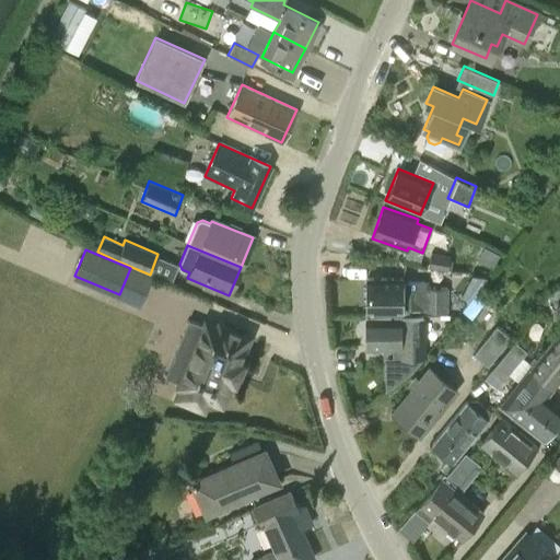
[(450,254),(431,251),(429,265),(447,268),(450,254)]
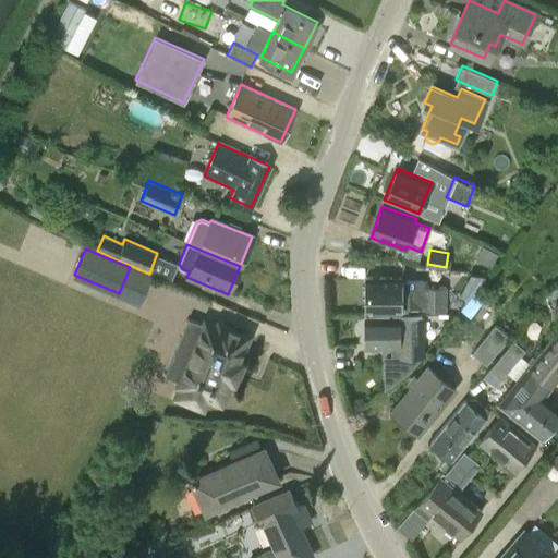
[(445,310),(445,287),(416,287),(416,281),(401,281),(401,278),(364,278),(364,312),(402,312),(402,307),(417,307),(421,310),(445,310)]
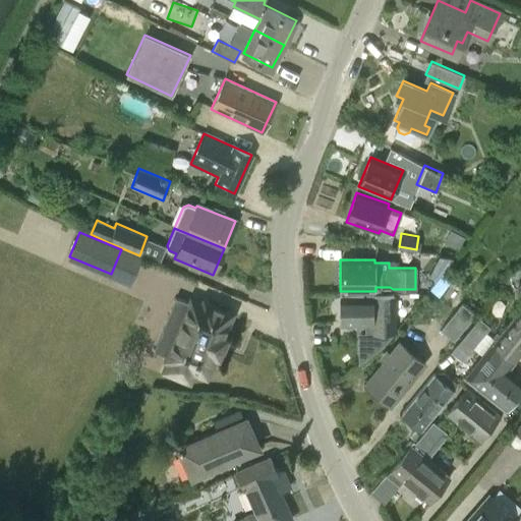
[(429,289),(439,296),(452,278),(444,272),(429,289)]
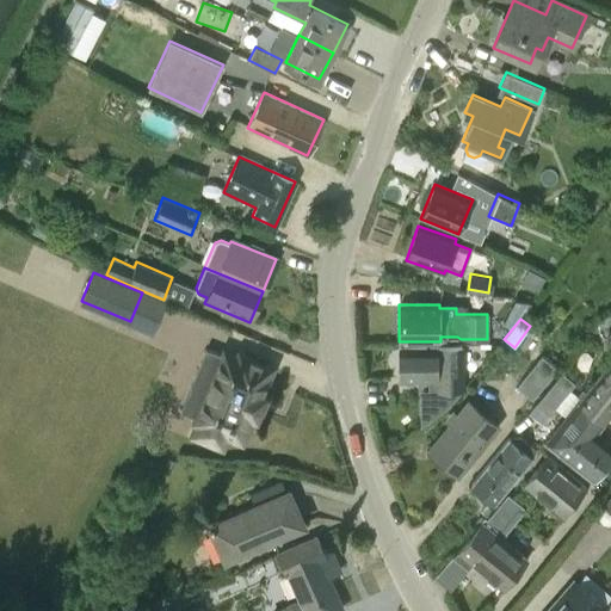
[(399,347),(399,380),(436,381),(436,393),(461,393),(462,390),(462,347),(399,347)]
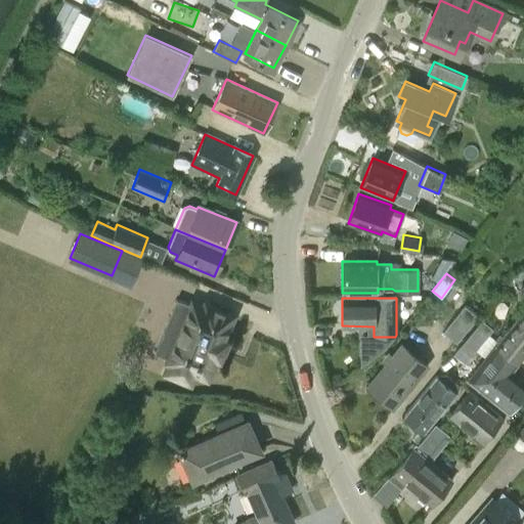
[(191,305),(177,299),(162,334),(177,340),(168,361),(170,362),(166,373),(190,383),(194,373),(207,378),(216,355),(220,357),(227,339),(224,337),(233,314),(206,303),(205,306),(192,302),(191,305)]
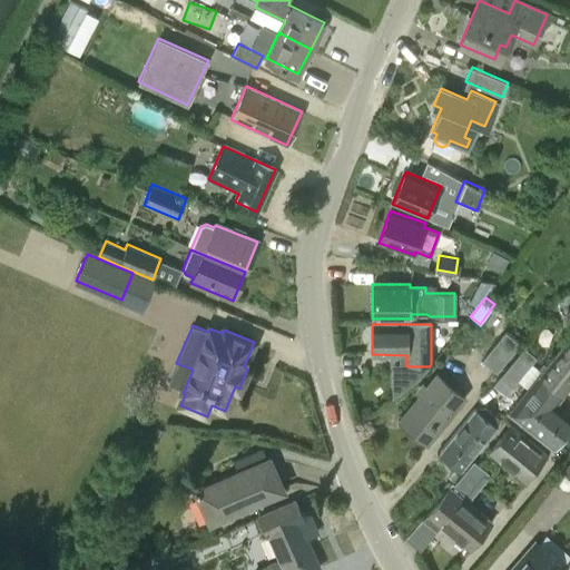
[(481,360),(495,372),(519,343),(504,331),(481,360)]
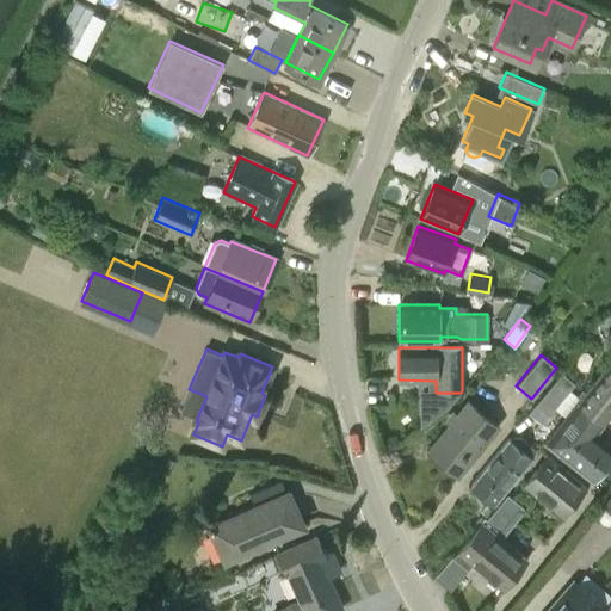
[(547,443),(592,479),(610,455),(610,446),(594,433),(610,413),(610,371),(605,368),(547,443)]
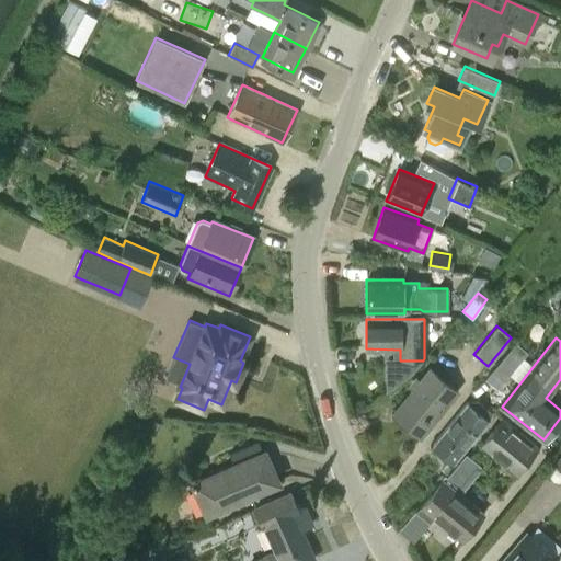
[(527,352),(515,341),(492,369),(504,380),(527,352)]
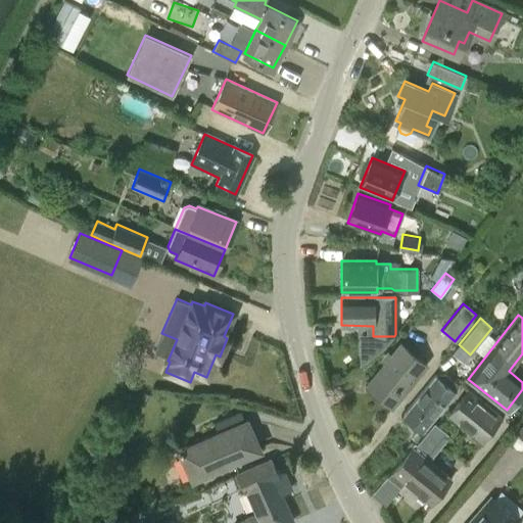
[(399,343),(366,385),(391,407),(426,365),(399,343)]
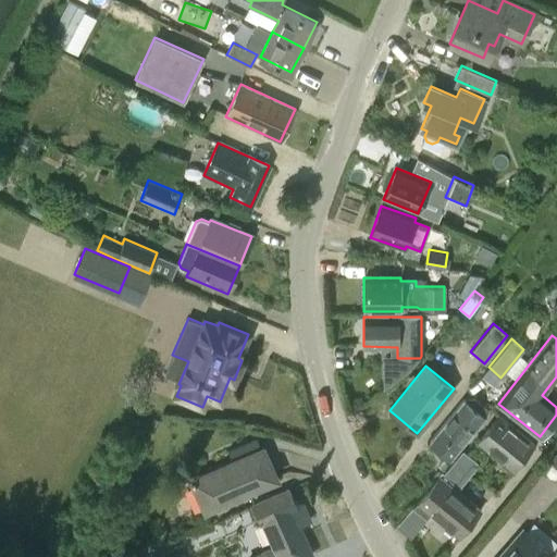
[(468,397),(465,401),(462,400),(428,442),(449,460),(484,418),(483,417),(489,410),(474,397),(468,397)]
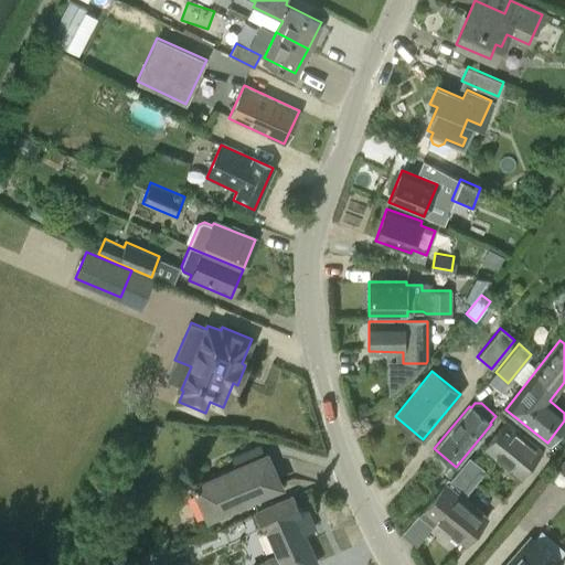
[(505,422),(483,448),(519,478),(541,450),(505,422)]
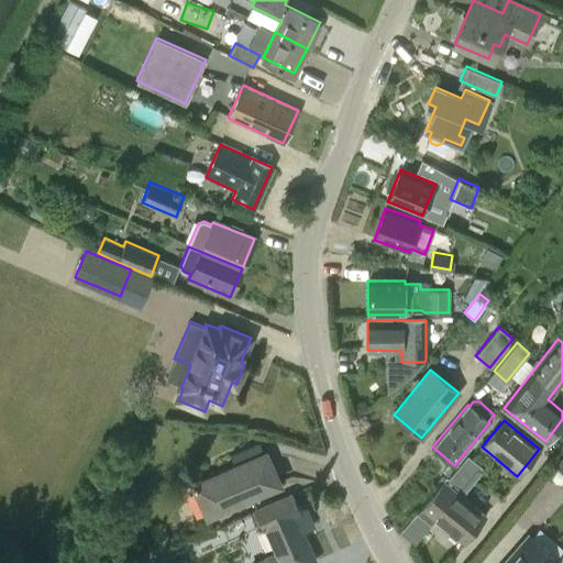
[(191,485),(206,518),(280,484),(265,451),(191,485)]
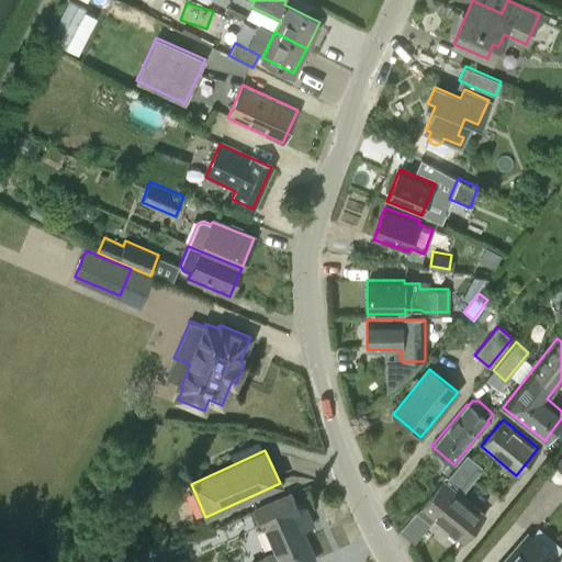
[(467,454),(456,468),(472,481),(480,471),(480,470),(482,467),(467,454)]
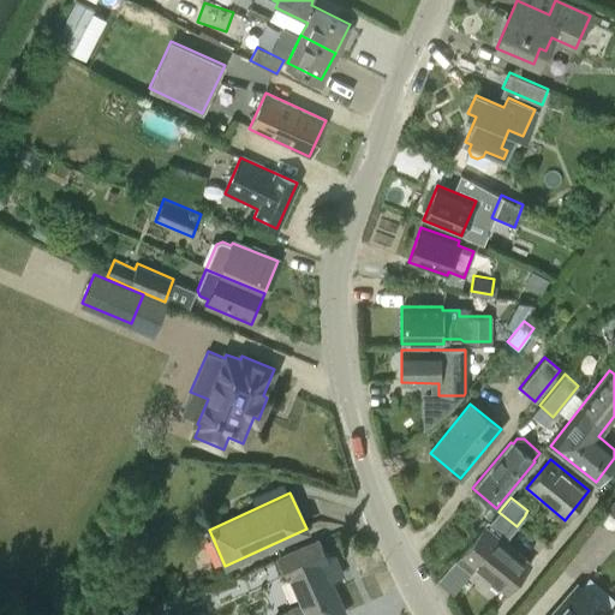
[(506,539),(517,526),(499,512),(489,524),(488,525),(506,539)]
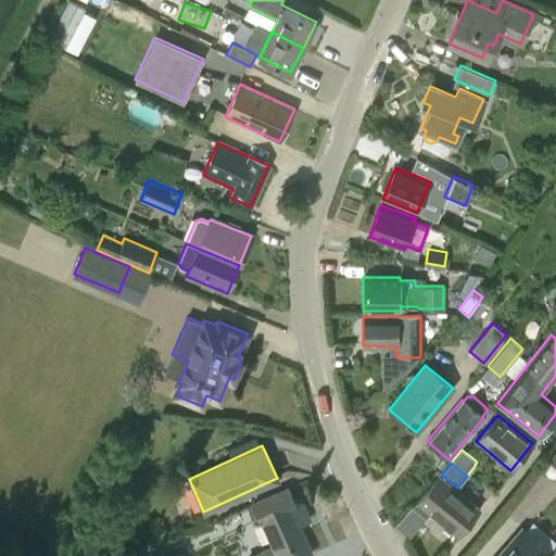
[(441,475),(442,474),(440,471),(412,506),(425,517),(427,515),(455,536),(478,509),(455,491),(457,488),(441,475)]
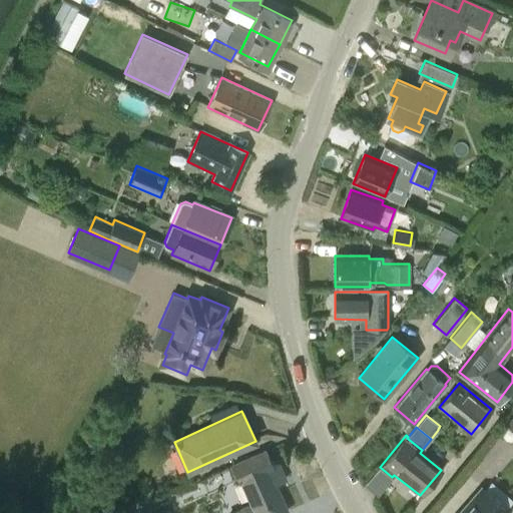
[(282,512),(287,511),(274,484),(285,479),(278,464),(272,466),(265,450),(231,465),(239,481),(241,480),(248,496),(236,502),(238,507),(227,512),(282,512)]
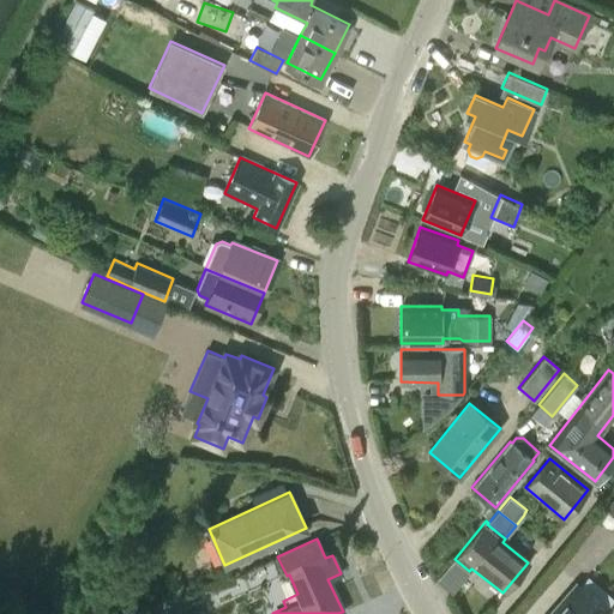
[(575,583),(547,613),(606,613),(608,612),(575,583)]
